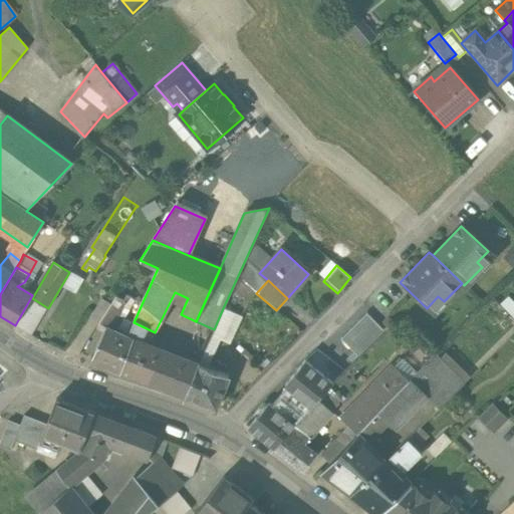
[(106,312),(121,319),(133,299),(126,296),(123,301),(115,297),(106,312)]
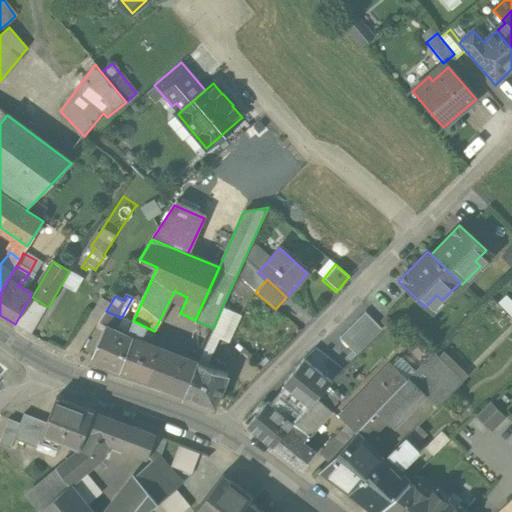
[(213,328),(210,333),(226,340),(238,314),(222,307),(213,328)]
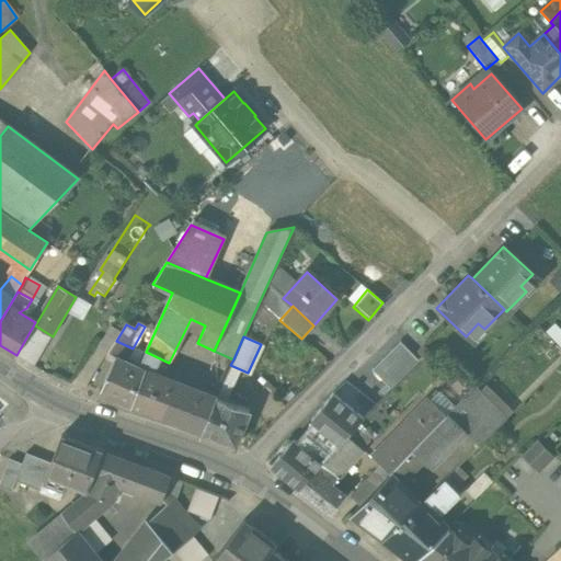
[(400,342),(373,369),(391,388),(419,361),(400,342)]
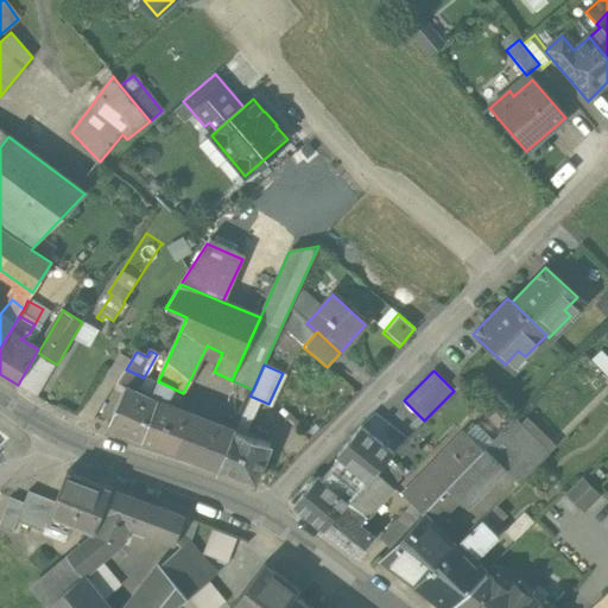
[(108,425),(141,441),(157,400),(124,386),(108,425)]
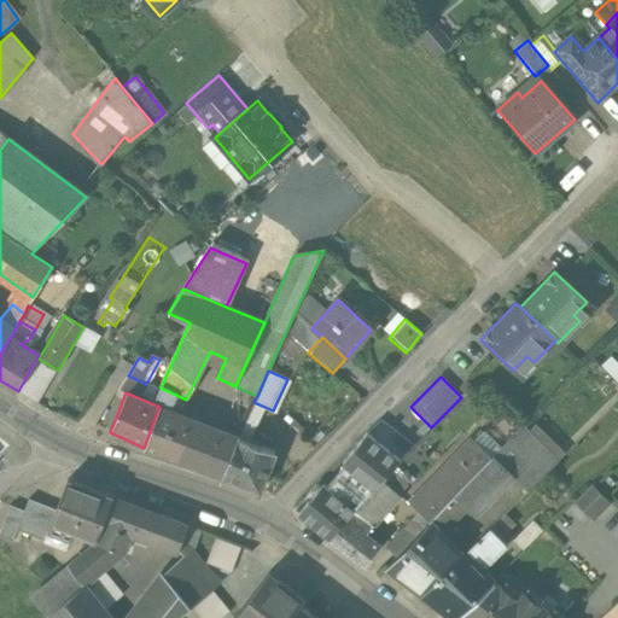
[(144,448),(179,461),(193,421),(159,407),(144,448)]
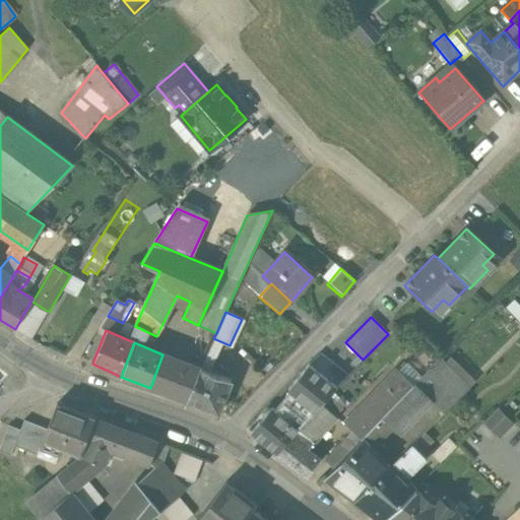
[(199,369),(187,402),(218,414),(231,381),(208,372),(212,360),(211,354),(207,353),(199,369)]
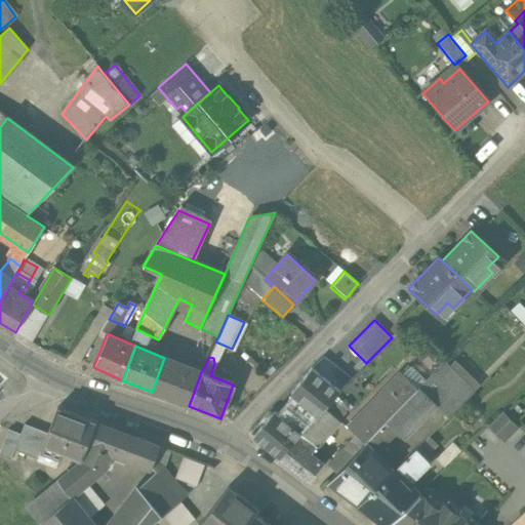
[(152,392),(189,406),(201,372),(164,358),(152,392)]
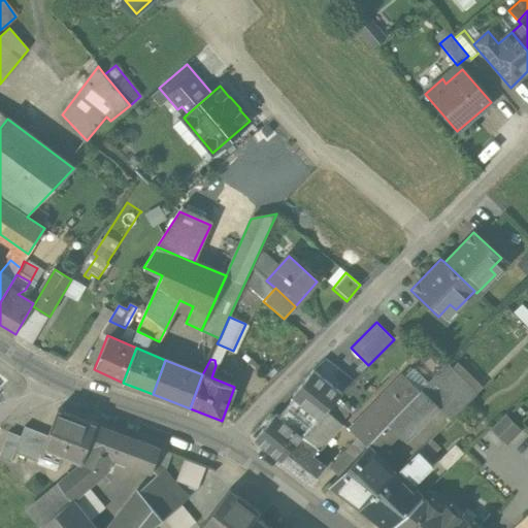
[(420,392),(388,425),(394,431),(404,440),(461,382),(444,366),(420,392)]
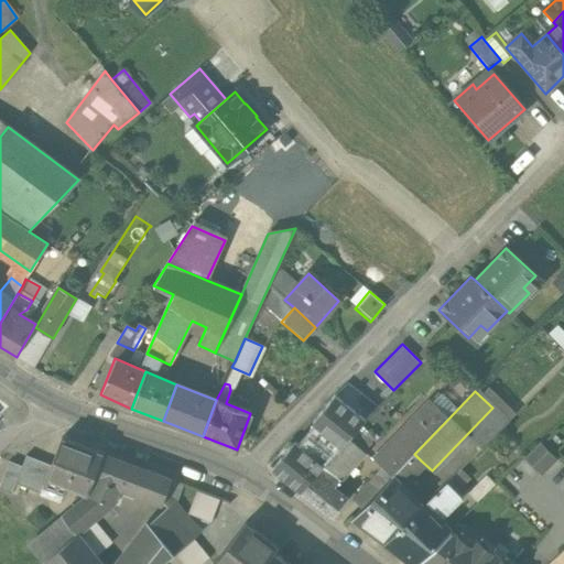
[(294,442),(272,469),(300,491),(314,474),(315,474),(343,443),(366,420),(335,394),(313,422),(314,424),(297,444),(294,442)]
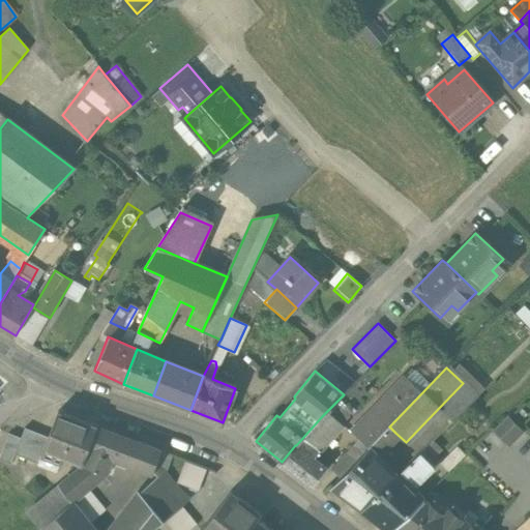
[(325,469),(339,479),(389,427),(421,393),(404,379),(361,424),(364,431),(325,469)]
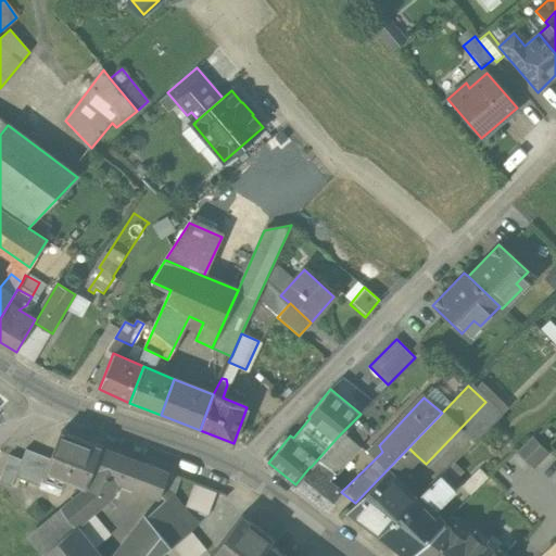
[(352,422),(338,437),(317,460),(336,475),(369,433),(365,429),(362,433),(352,422)]
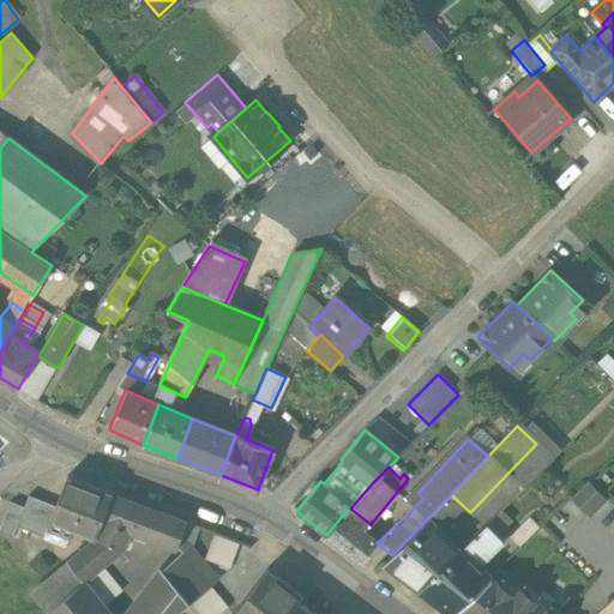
[(95,540),(113,494),(67,477),(54,510),(50,522),(95,540)]
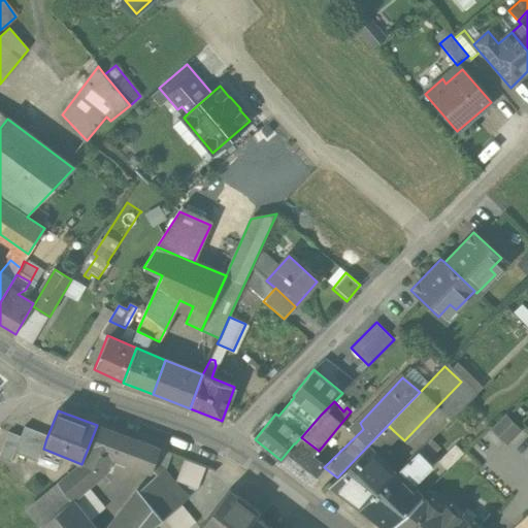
[(505,416),(490,430),(504,443),(519,429),(505,416)]
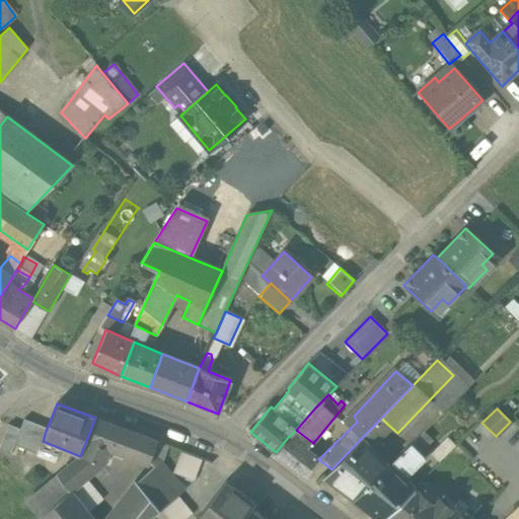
[(82,456),(80,458),(91,472),(102,464),(104,465),(109,450),(148,464),(157,441),(95,418),(80,456),(82,456)]
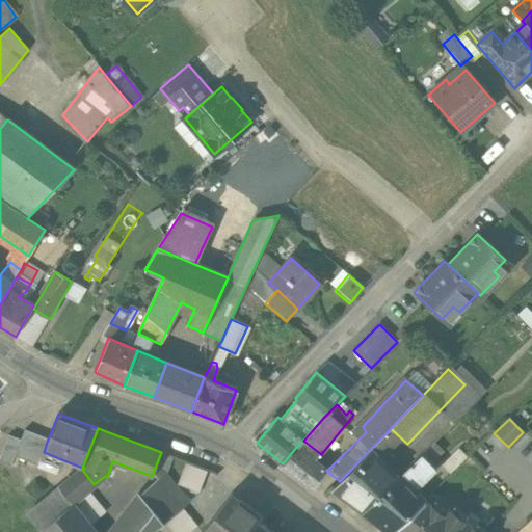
[(340,481),(333,489),(353,505),(389,469),(380,459),(395,445),(391,441),(397,434),(391,428),(340,481)]
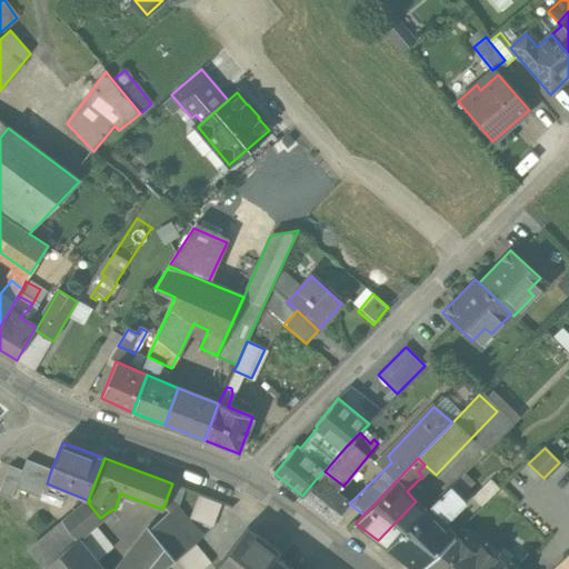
[(47,483),(50,472),(26,463),(22,473),(16,488),(17,489),(41,498),(47,483)]
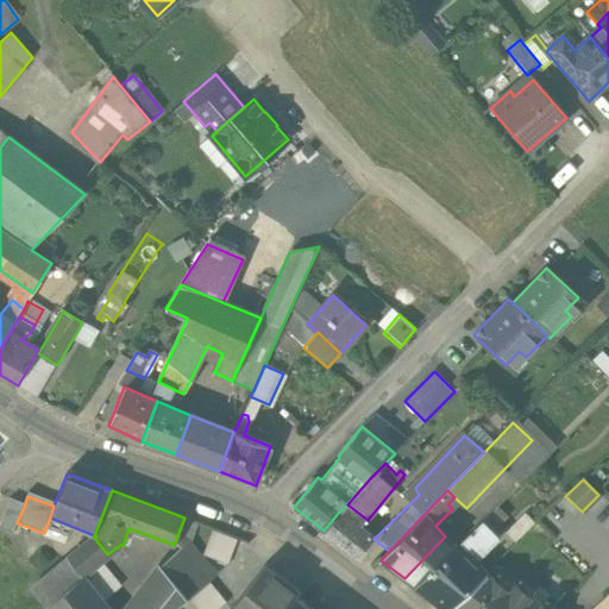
[(17,522),(24,507),(10,502),(0,527),(0,528),(13,534),(18,523),(17,522)]
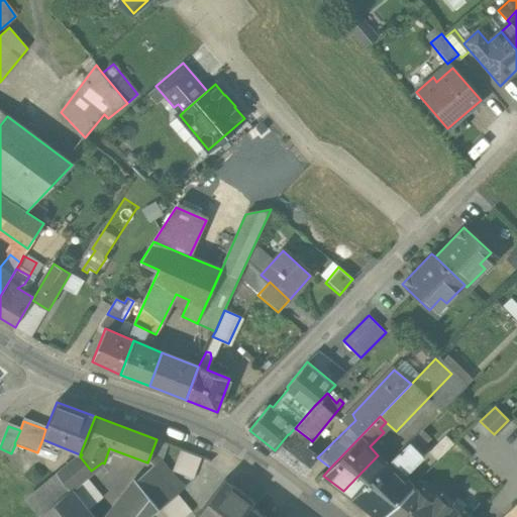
[(312,441),(295,428),(289,435),(288,434),(275,450),(305,474),(317,457),(306,449),(312,441)]
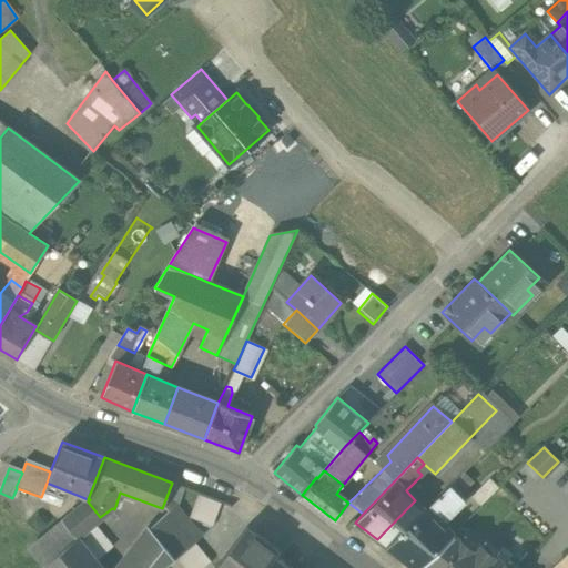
[(479,503),(500,488),(493,478),(473,492),(479,503)]
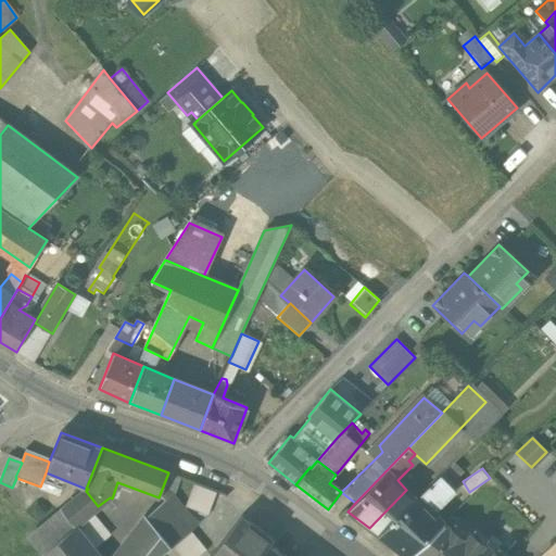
[(441,475),(379,535),(405,555),(409,555),(444,523),(428,506),(439,496),(443,501),(455,491),(441,475)]
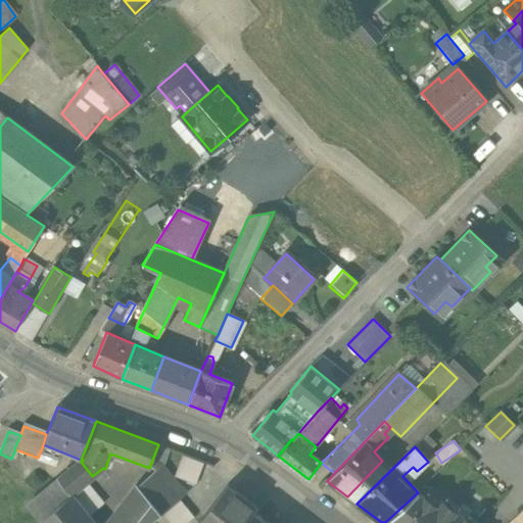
[(204,463),(183,455),(175,477),(195,485),(204,463)]
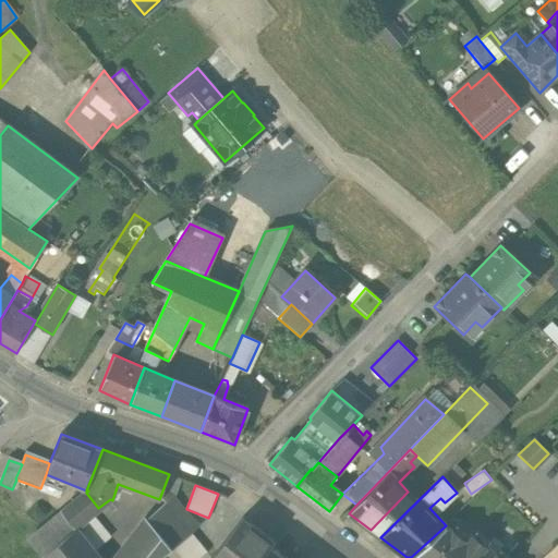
[(158,557),(171,548),(190,533),(197,526),(165,489),(159,499),(147,521),(118,557),(99,557),(96,554),(113,538),(104,526),(87,540),(76,526),(98,508),(86,493),(29,541),(44,557),(158,557)]
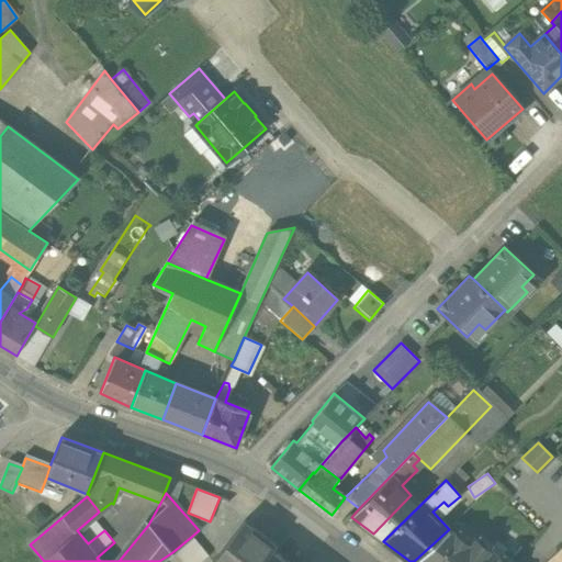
[(359,508),(345,497),(332,515),(345,523),(351,517),(359,508)]
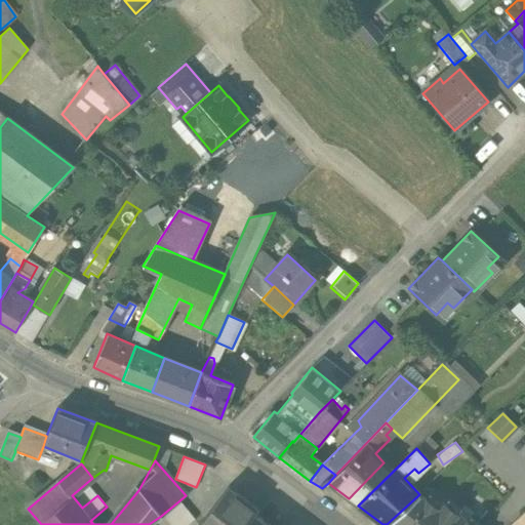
[(246,524),(255,515),(258,511),(228,487),(199,524),(246,524)]
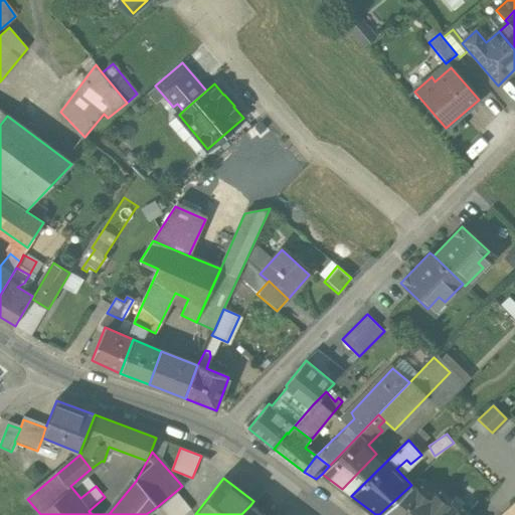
[(411,485),(379,514),(463,514),(434,492),(428,499),(411,485)]
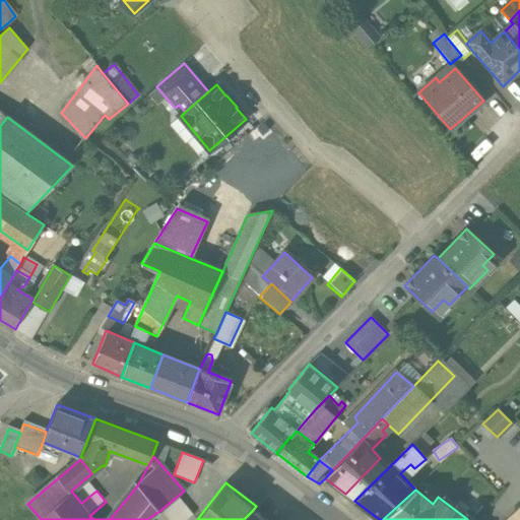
[(184,519),(192,514),(177,497),(159,511),(167,519),(184,519)]
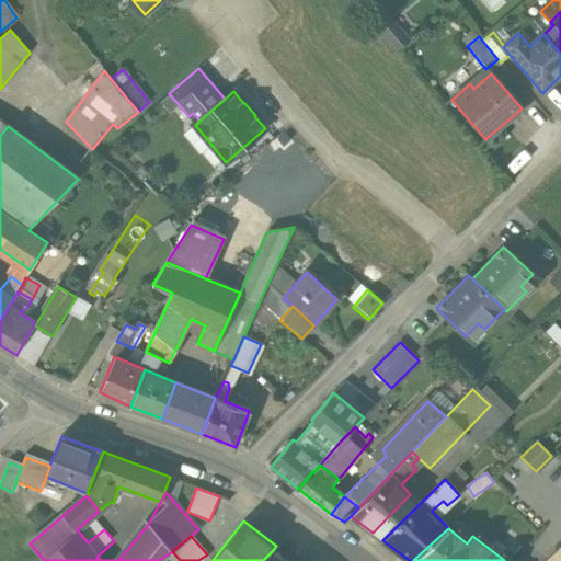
[(287,560),(273,550),(263,560),(287,560)]
